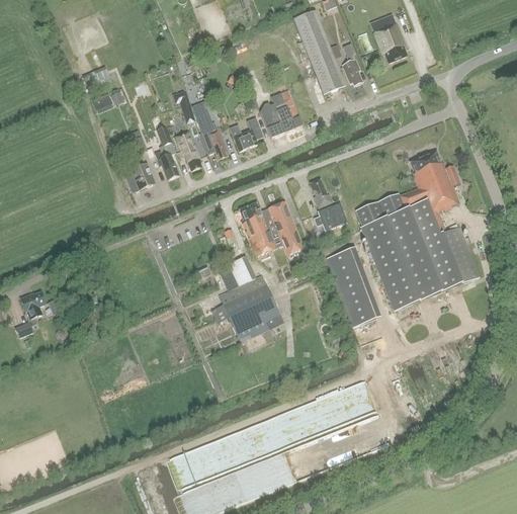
[(336,4),(334,0),(323,0),(326,8),(336,4)]
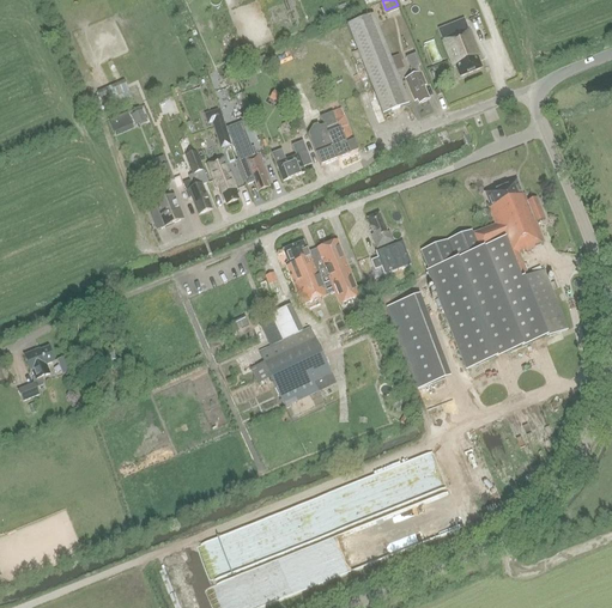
[(382,110),(407,99),(371,10),(346,20),(382,110)]
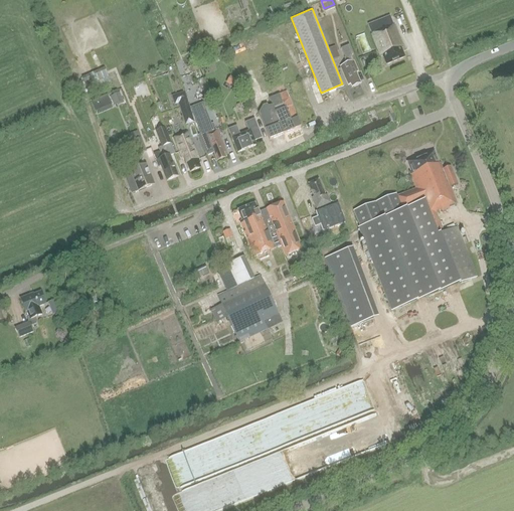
[(385,61),(404,53),(400,44),(401,44),(393,22),(394,22),(393,21),(371,30),(379,52),(381,52),(385,61)]
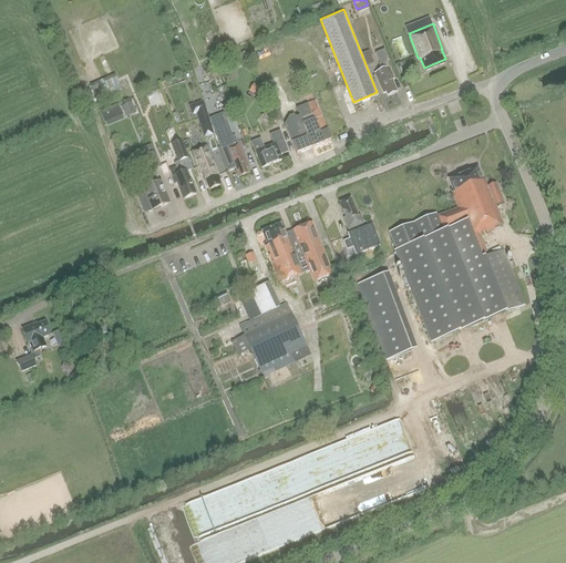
[(247,48),(232,53),(235,62),(250,57),(247,48)]
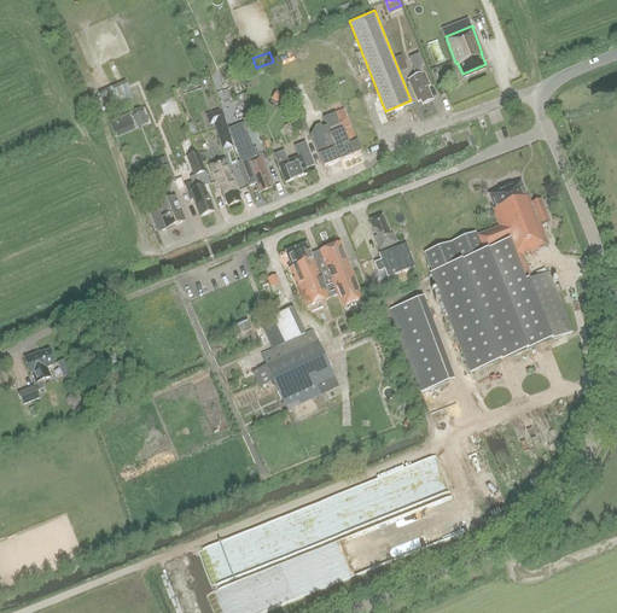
[(429,82),(426,75),(417,52),(409,56),(414,66),(417,65),(418,71),(408,75),(417,98),(420,97),(421,100),(431,97),(426,83),(429,82)]
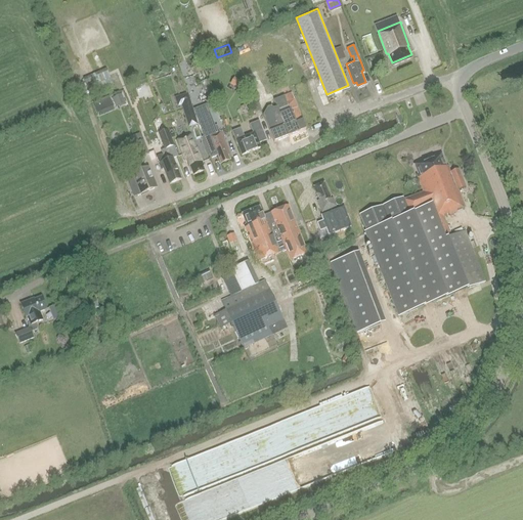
[(200,61),(198,54),(189,57),(192,65),(200,61)]
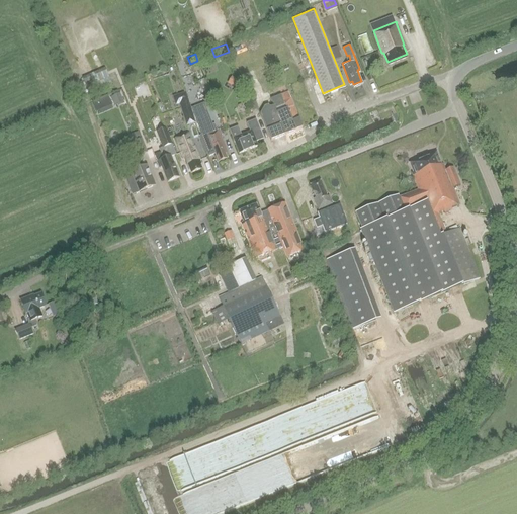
[(110,78),(104,64),(82,74),(88,88),(110,78)]
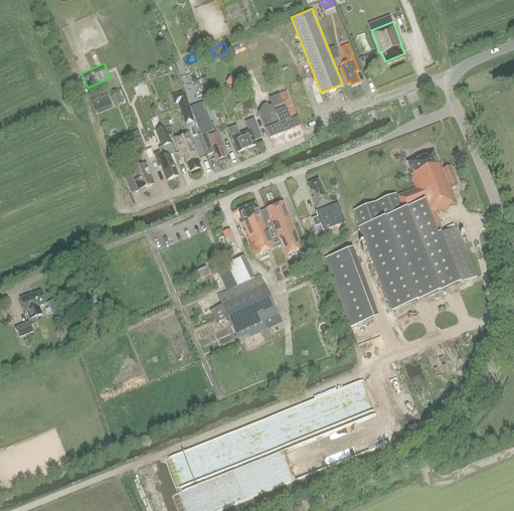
[(254,75),(262,71),(260,65),(238,74),(240,79),(253,73),(254,75)]
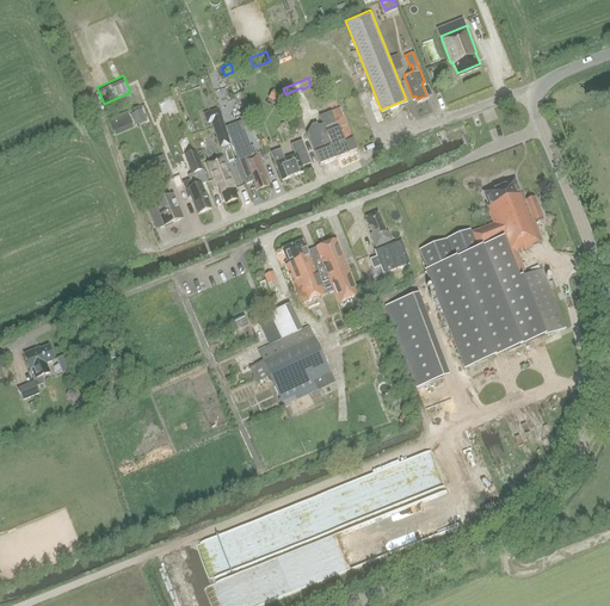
[(283,94),(277,90),(272,97),(278,101),(283,94)]
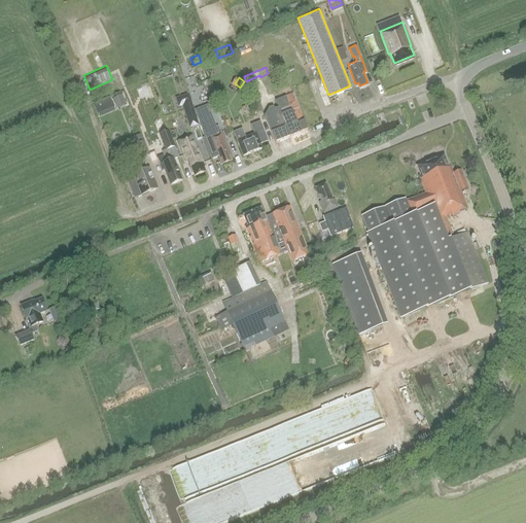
[(136,89),(145,85),(143,79),(134,82),(136,89)]
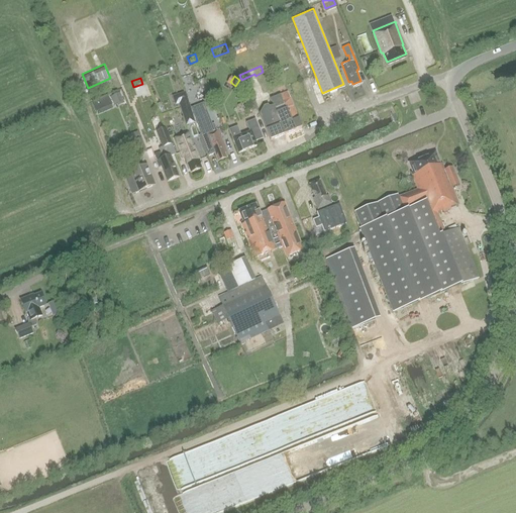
[(183,89),(173,92),(175,99),(178,98),(185,120),(193,118),(183,89)]
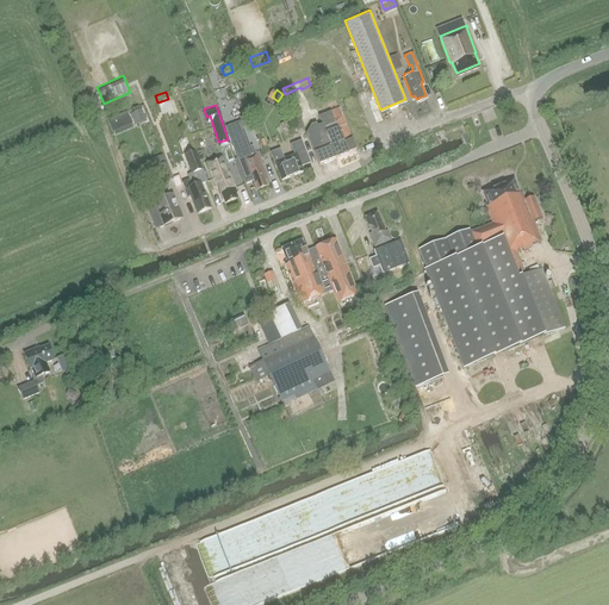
[(339,105),(318,113),(322,120),(316,123),(315,120),(310,122),(305,130),(318,161),(335,155),(347,150),(355,147),(339,105)]
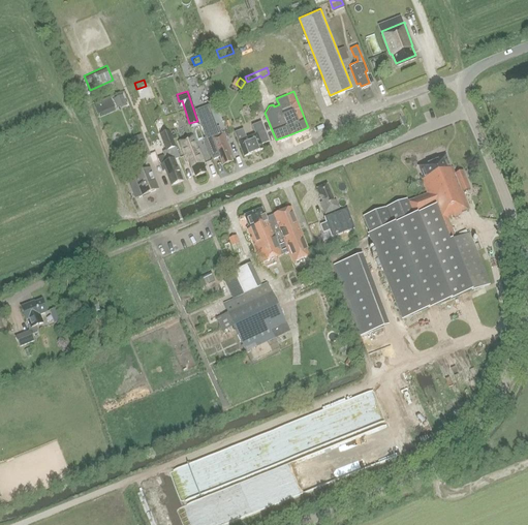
[(122,92),(115,95),(119,102),(125,100),(122,92)]
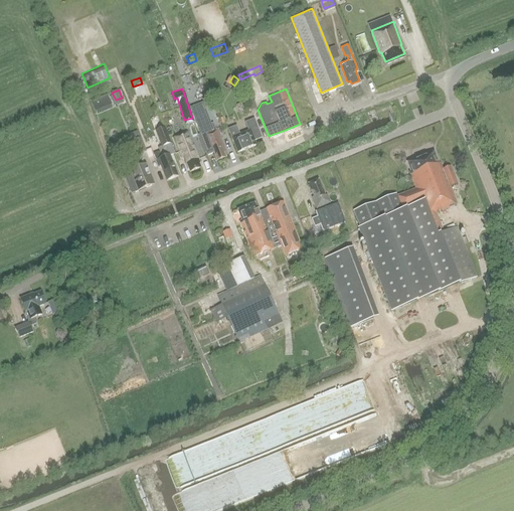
[(106,91),(91,98),(97,111),(112,104),(106,91)]
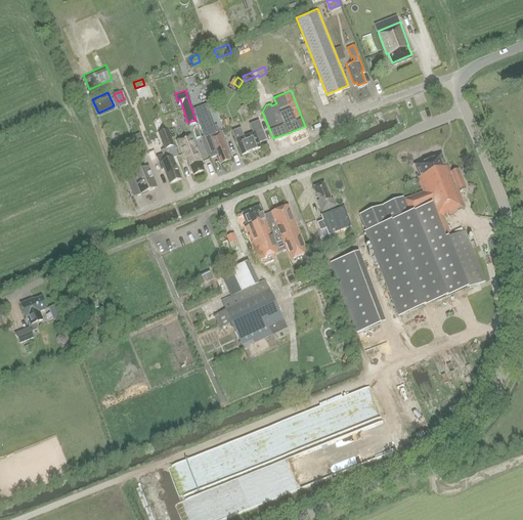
[(267,98),(265,93),(257,95),(259,101),(267,98)]
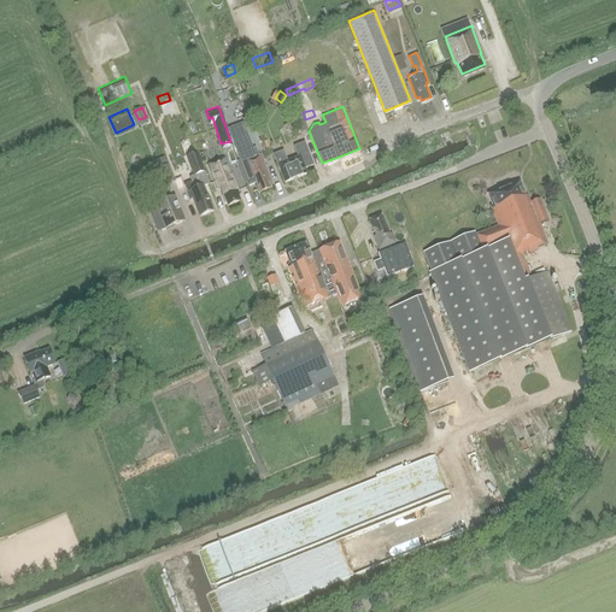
[(263,159),(264,158),(260,149),(253,153),(244,127),(232,131),(240,156),(238,157),(247,182),(256,178),(259,188),(269,184),(268,180),(270,178),(263,159)]
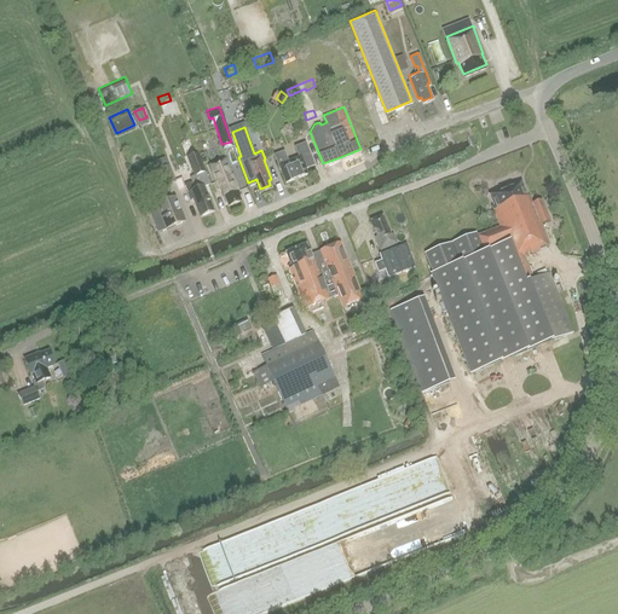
[(305,166),(313,162),(305,139),(294,143),(298,154),(288,157),(283,148),(273,151),(284,179),(307,171),(305,166)]
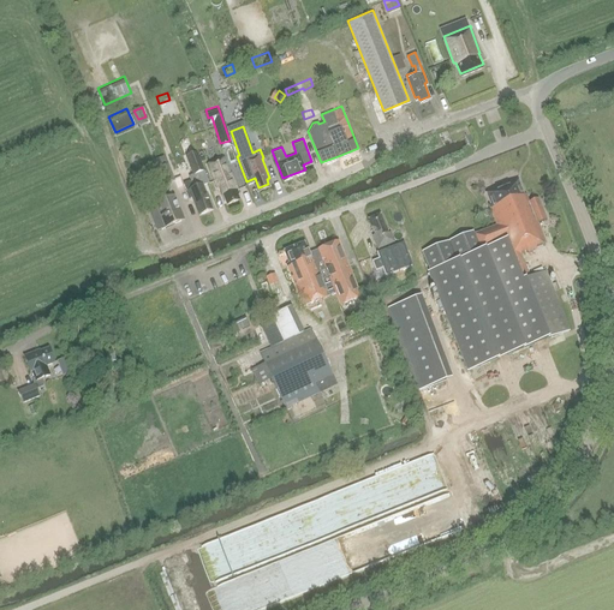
[(202,181),(208,179),(196,148),(185,153),(192,171),(189,173),(190,177),(183,180),(185,187),(189,195),(191,193),(198,211),(212,207),(202,181)]
